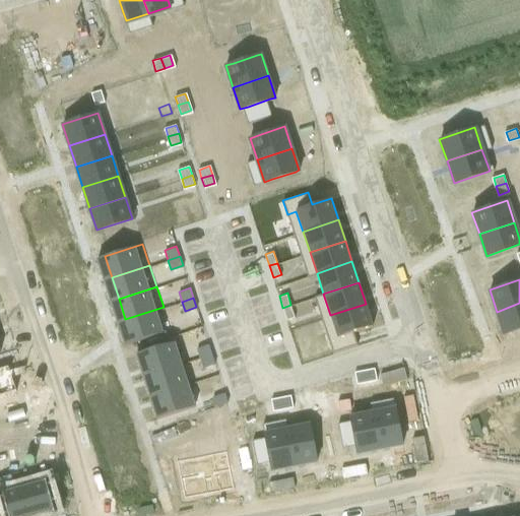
[(519,303),(497,312),(504,333),(519,327),(519,303)]
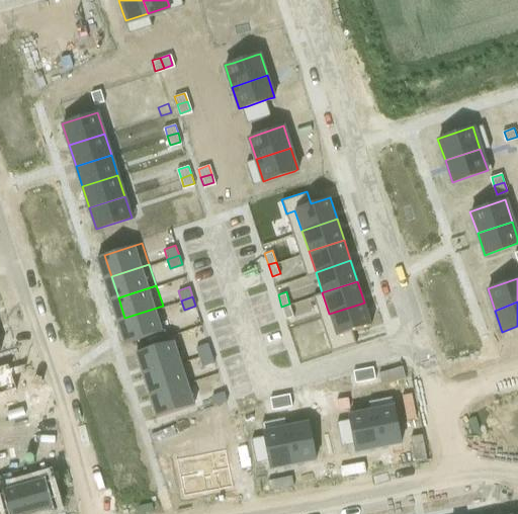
[(371,324),(364,303),(329,314),(336,334),(327,337),(331,350),(356,342),(352,330),(371,324)]
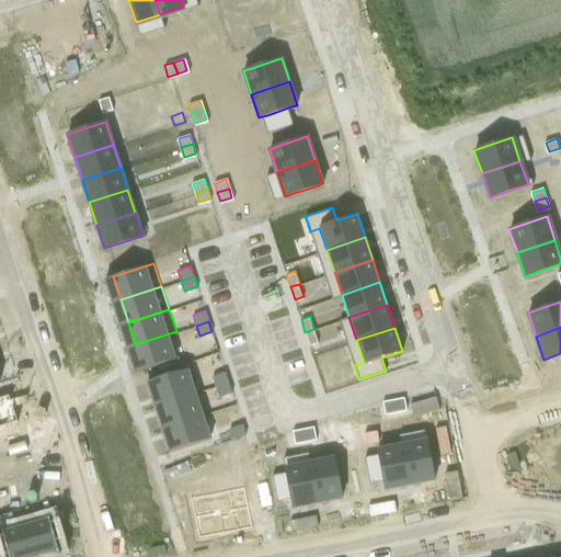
[(318,341),(313,329),(305,332),(309,344),(318,341)]
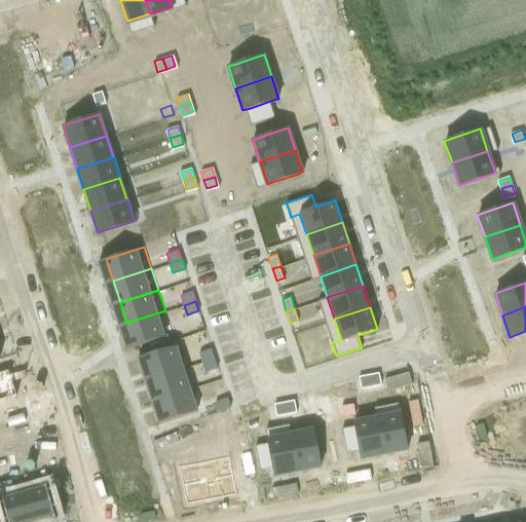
[(165,310),(126,323),(134,345),(173,333),(165,310)]
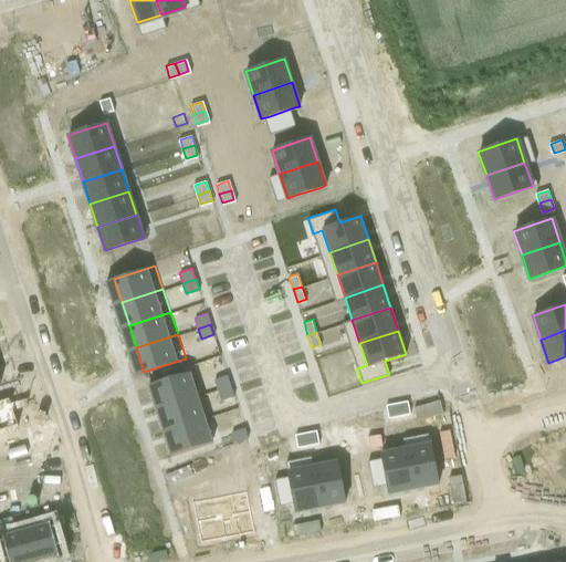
[(156,408),(197,395),(189,371),(148,384),(156,408)]
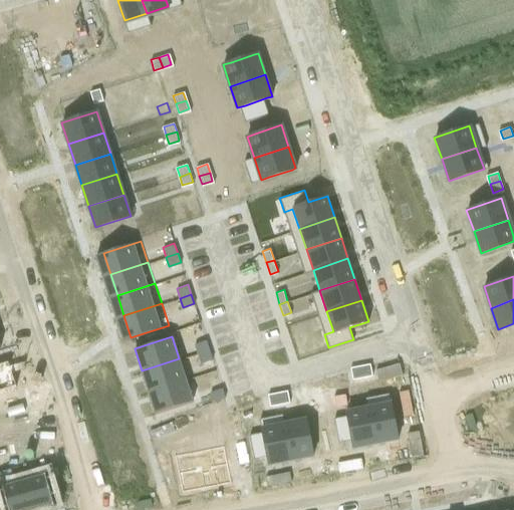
[(194,343),(197,352),(209,349),(206,339),(194,343)]
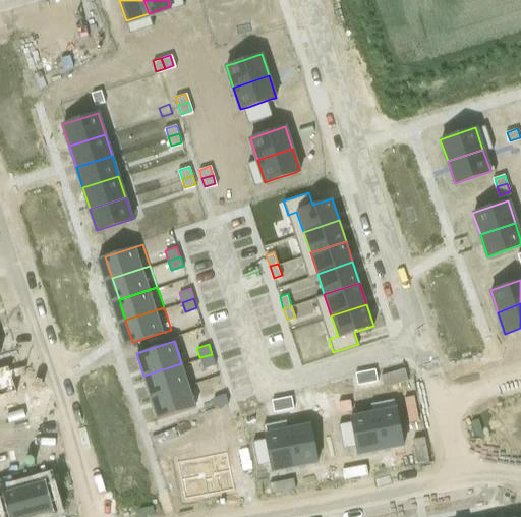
[(215,363),(212,354),(199,357),(204,367),(215,363)]
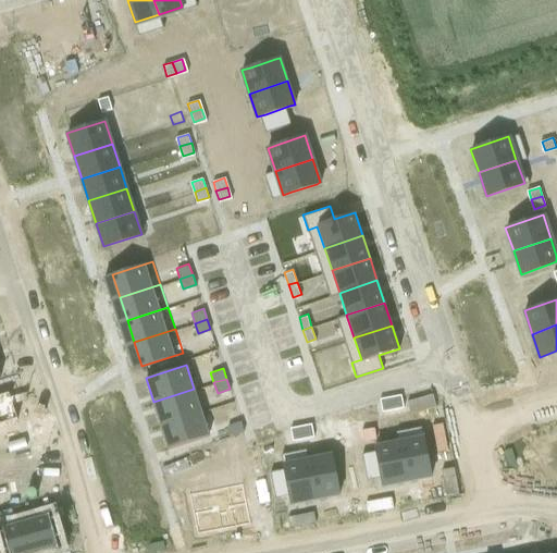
[(11,388),(0,391),(0,426),(21,419),(11,388)]
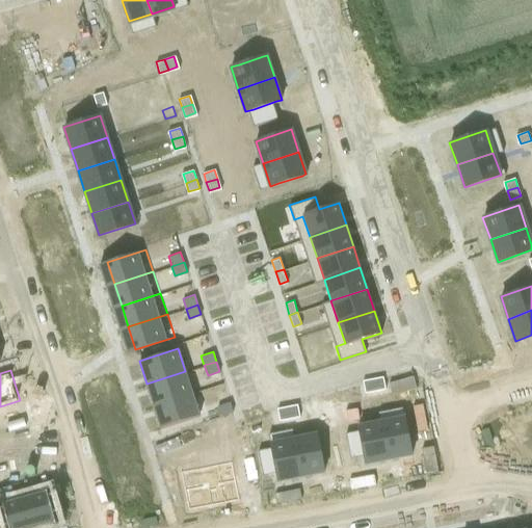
[(154,405),(192,393),(185,371),(147,384),(154,405)]
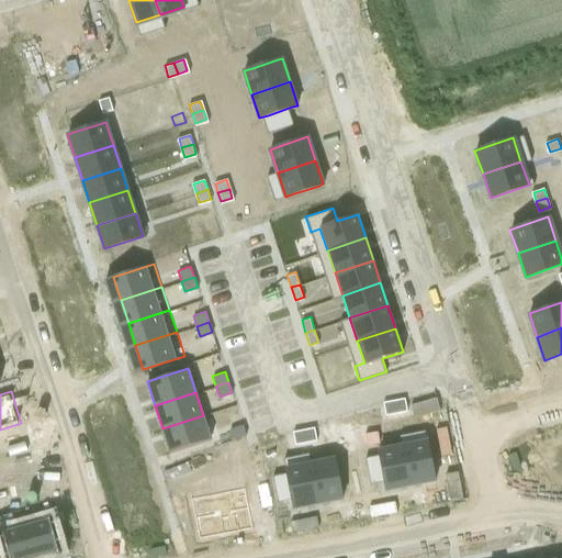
[(403,397),(394,399),(396,410),(405,409),(403,397)]
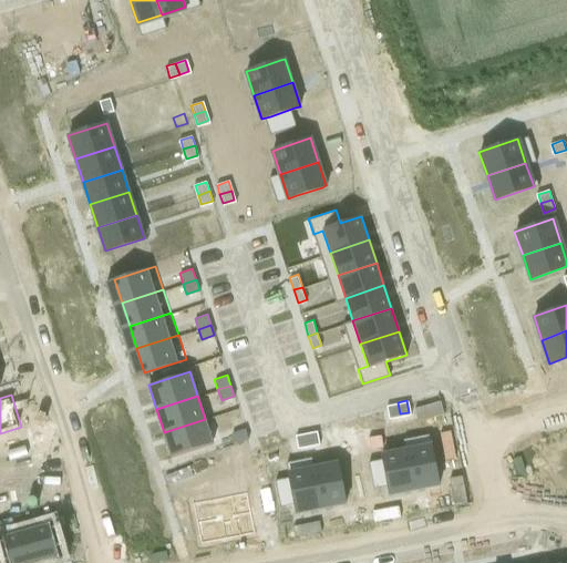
[(398,402),(388,403),(390,416),(400,413),(398,402)]
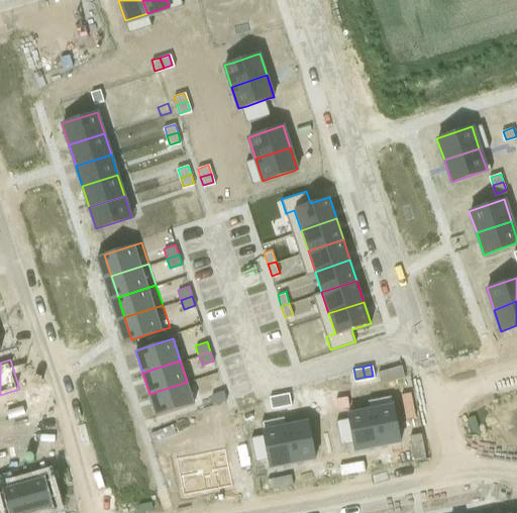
[(194,403),(187,382),(149,394),(157,415),(194,403)]
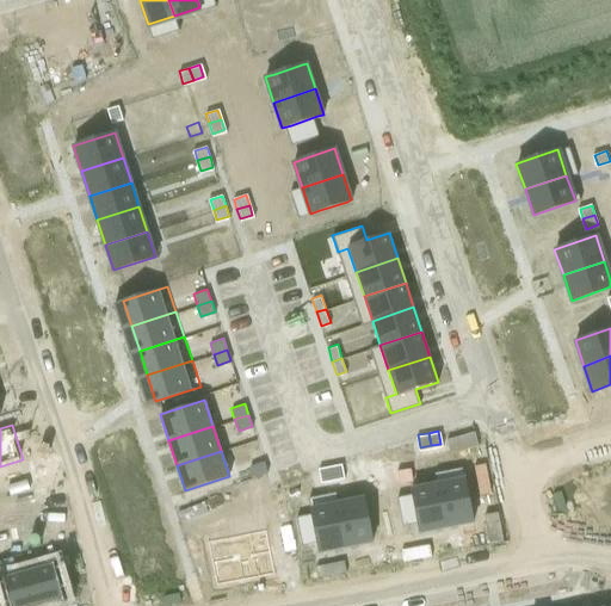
[(263,461),(250,464),(253,476),(267,471),(263,461)]
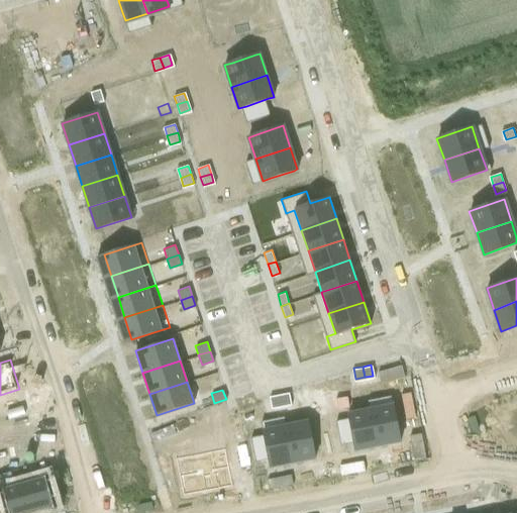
[(288,392),(279,394),(282,404),(290,403),(288,392)]
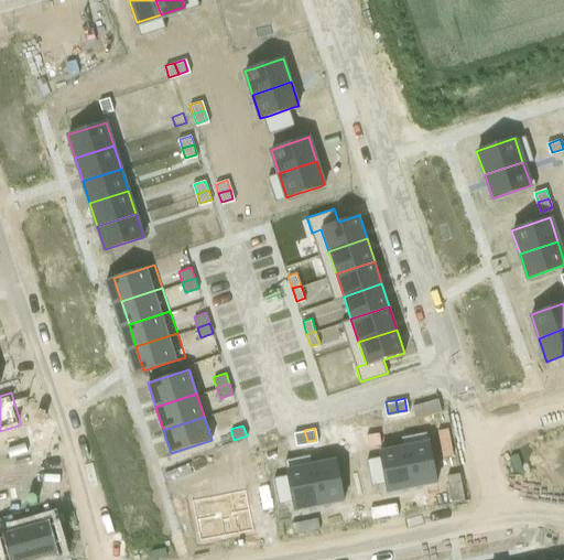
[(304,430),(295,432),(297,443),(307,441),(304,430)]
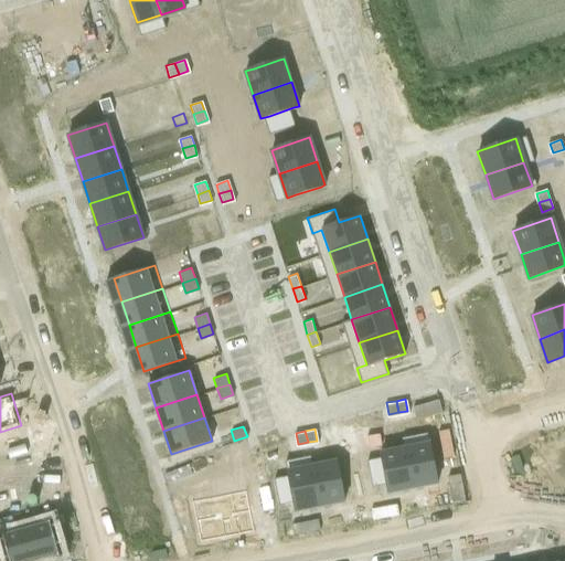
[(429,442),(405,447),(413,487),(437,482),(429,442)]
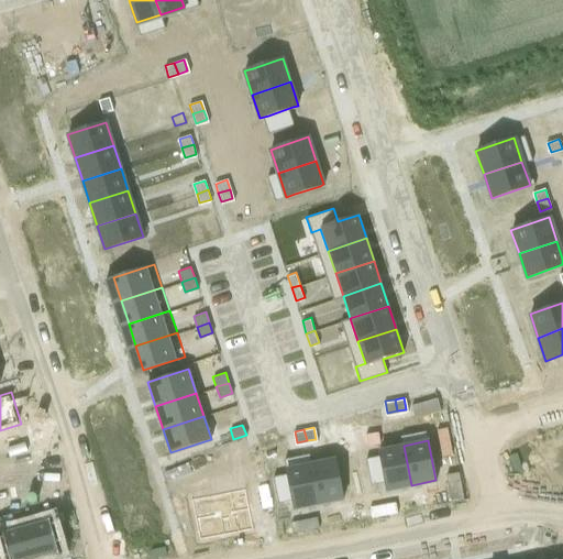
[(404,446),(379,450),(381,460),(386,485),(387,490),(411,485),(404,446)]
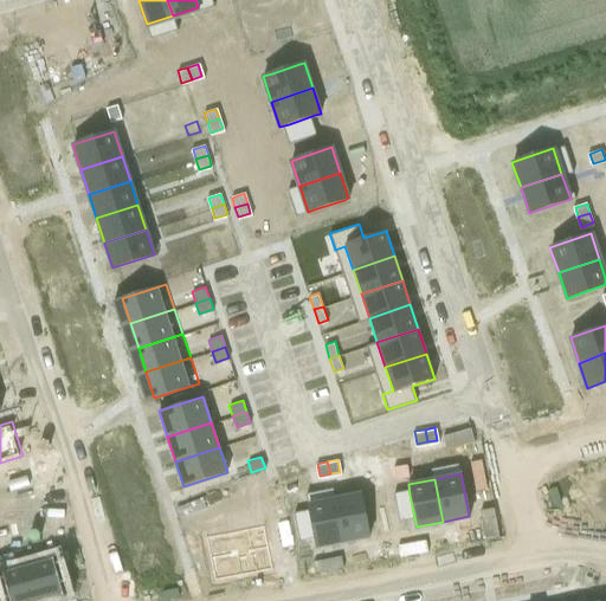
[(0,535),(42,523),(31,486),(0,495),(0,535)]
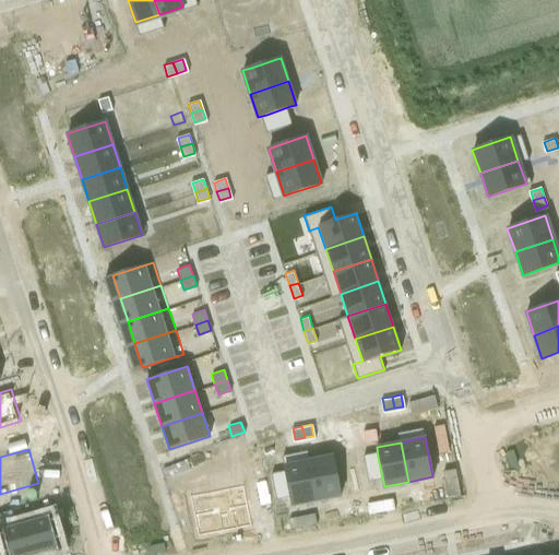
[(333,456),(309,460),(317,499),(341,495),(340,491),(334,464),(333,456)]
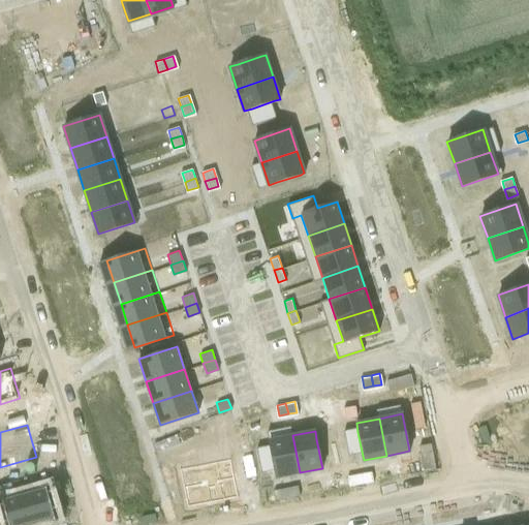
[(292,435),(269,440),(271,449),(276,473),(277,477),(300,472),(292,435)]
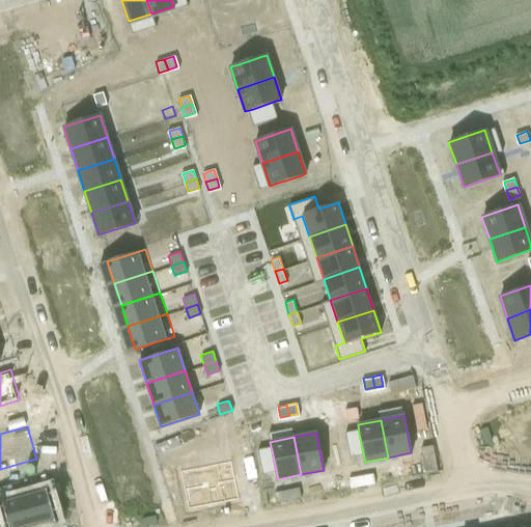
[(231,461),(180,471),(188,509),(240,499),(231,461)]
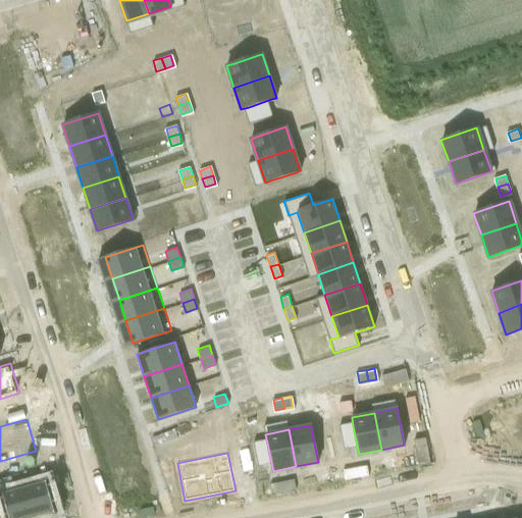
[(11,474),(0,477),(0,496),(3,496),(8,517),(24,517),(54,510),(47,481),(15,489),(11,474)]
